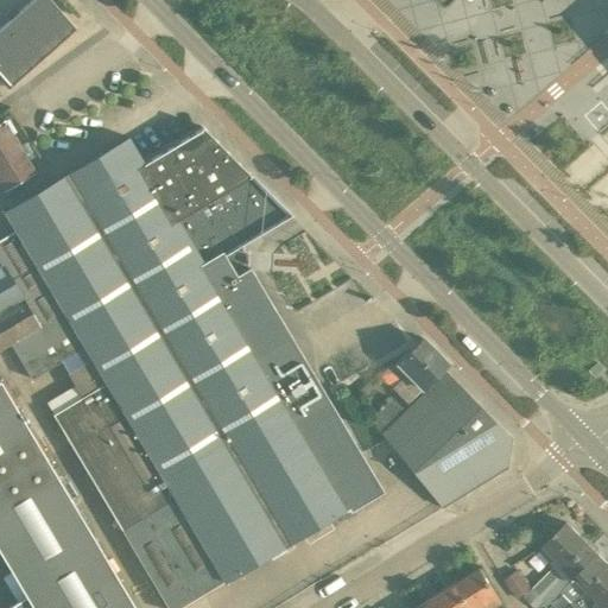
[(0,82),(14,70),(18,74),(74,26),(51,0),(26,0),(0,23),(0,82)]
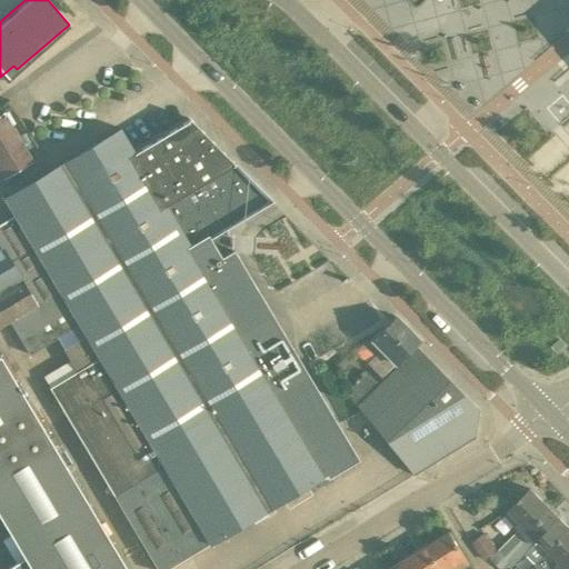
[(2,115),(0,116),(0,175),(2,179),(31,162),(2,115)]
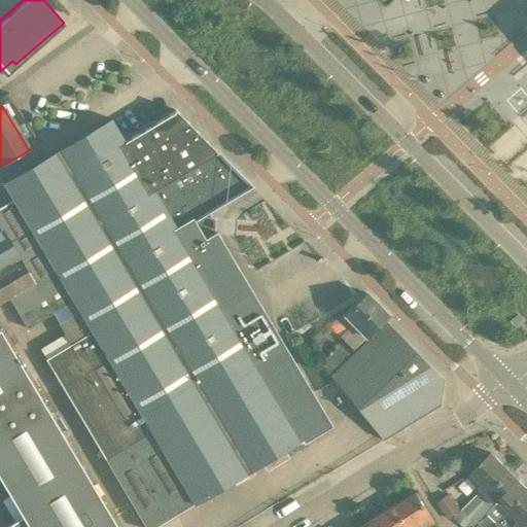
[(0,302),(8,297),(27,329),(73,302),(79,312),(59,324),(70,344),(45,359),(144,526),(153,526),(323,426),(209,235),(212,208),(249,185),(175,110),(124,141),(111,118),(2,183),(13,201),(0,208),(0,302)]
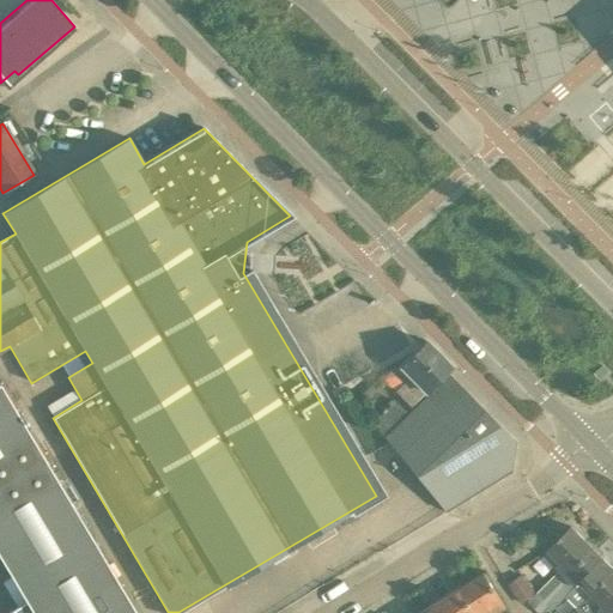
[(400,364),(402,366),(396,372),(407,383),(399,392),(412,406),(451,368),(425,340),(400,364)]
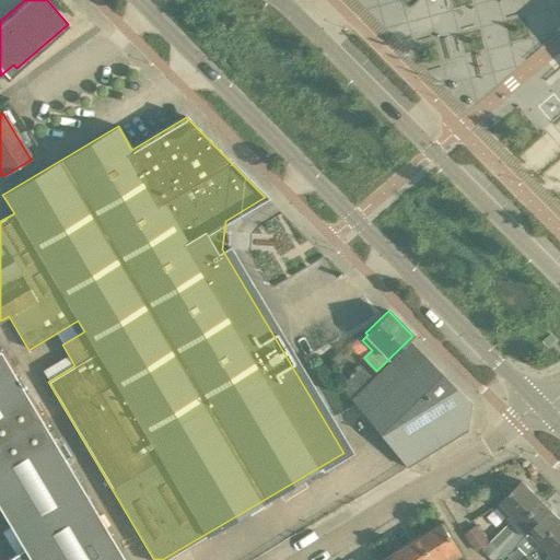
[(410,343),(353,400),(407,467),(467,430),(469,404),(410,343)]
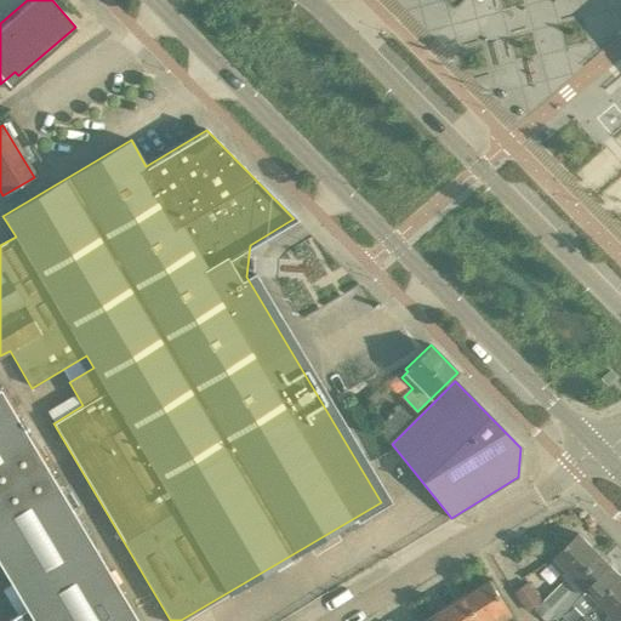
[(0,567),(11,585),(3,590),(16,613),(0,620),(136,620),(0,391),(0,567)]
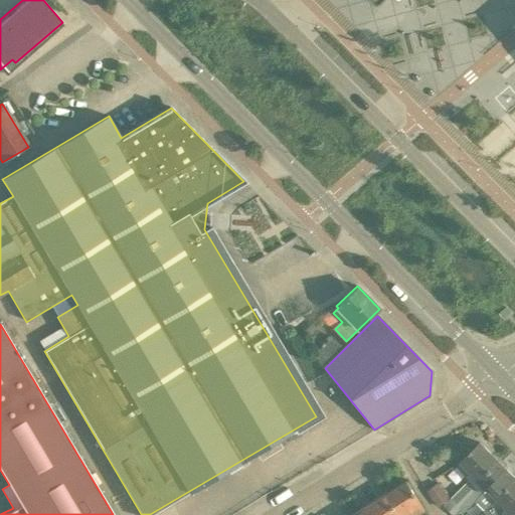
[(469,479),(450,498),(455,503),(456,501),(460,505),(469,497),(467,494),(499,462),(480,443),(460,462),(471,473),(467,476),(469,479)]
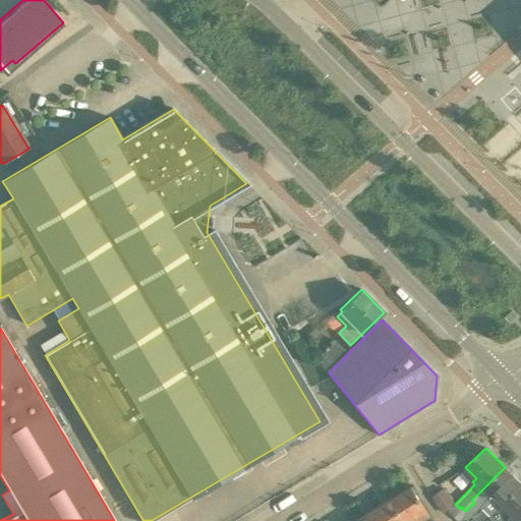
[(520,483),(505,467),(472,500),(474,503),(479,508),(481,507),(488,499),(489,500),(494,496),(503,505),(520,486),(520,483)]
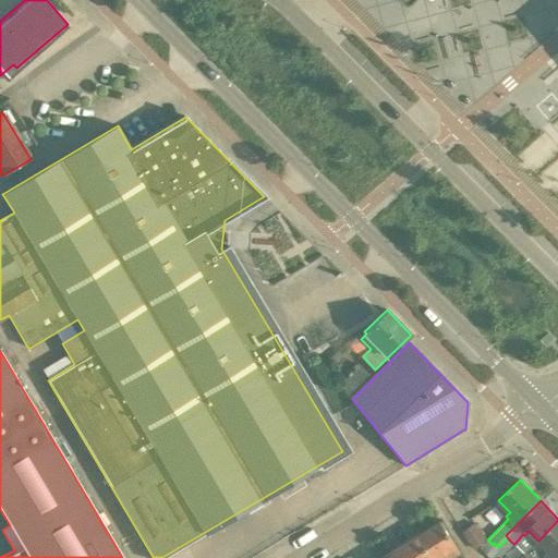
[(547,557),(546,557),(557,557),(557,521),(538,541),(548,552),(544,555),(547,557)]
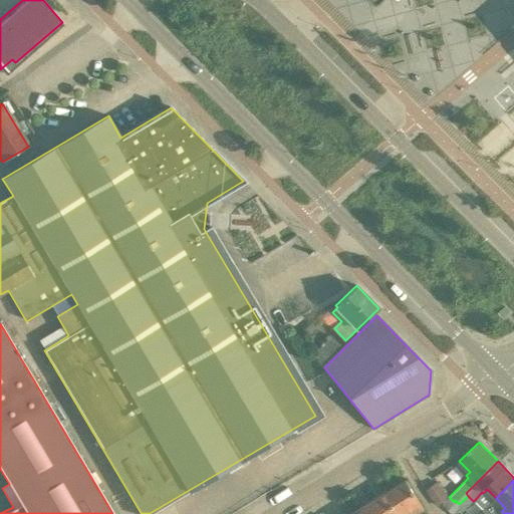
[(427,513),(407,481),(384,494),(397,513),(406,513),(411,511),(413,513),(416,513),(417,513),(416,513),(427,513)]
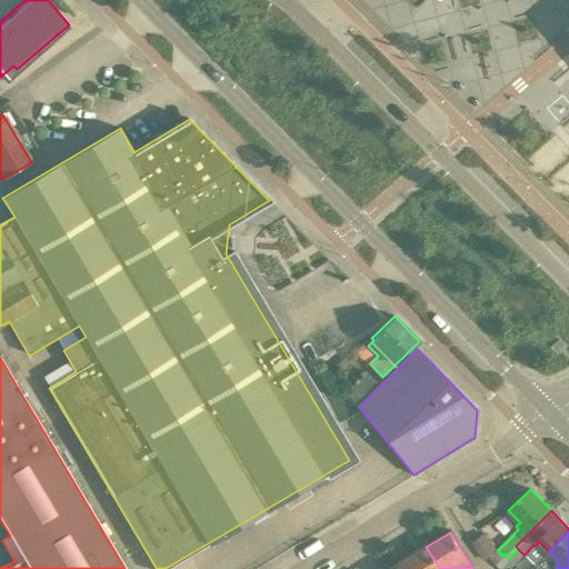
[(497,550),(485,533),(471,542),(485,560),(497,550)]
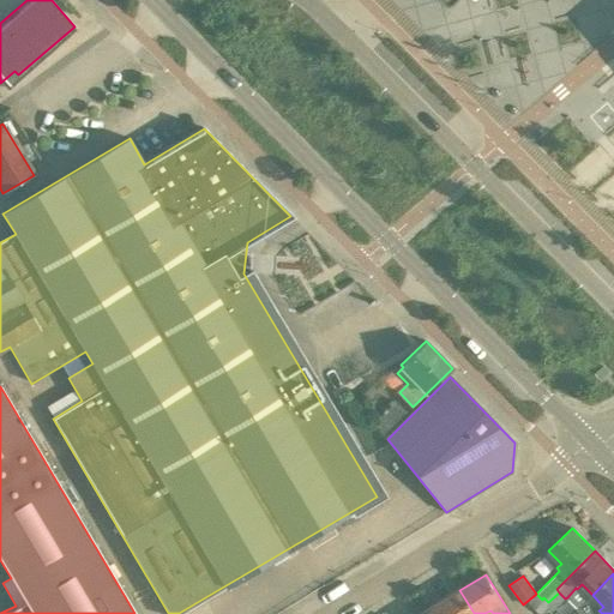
[(474,613),(459,590),(434,606),(439,613),(474,613)]
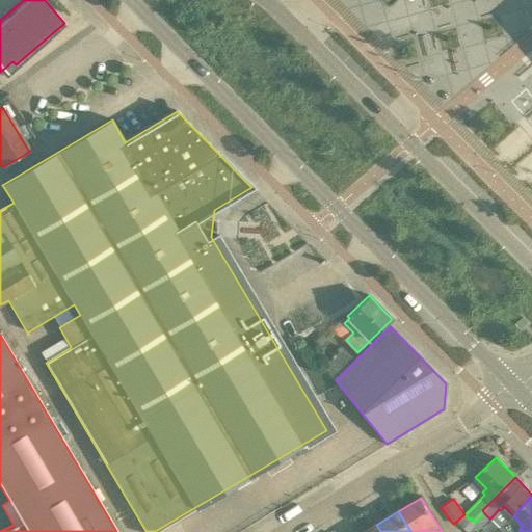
[(464,514),(457,522),(468,531),(472,531),(477,527),(470,520),(464,514)]
